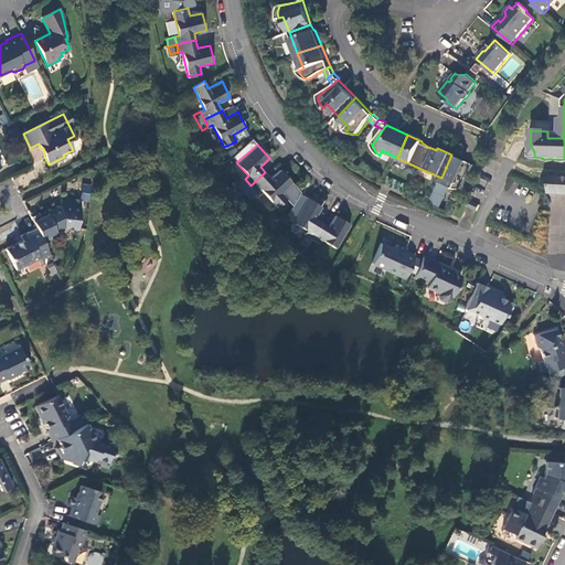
[(456,190),(461,190),(472,164),(451,155),(441,178),(455,183),(452,189),(456,190)]
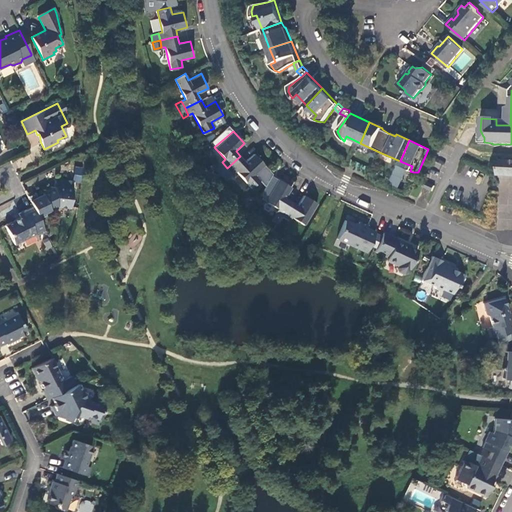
[(246,162),(240,156),(227,168),(232,174),(235,171),(250,188),(259,181),(264,187),(272,174),(254,154),(246,162)]
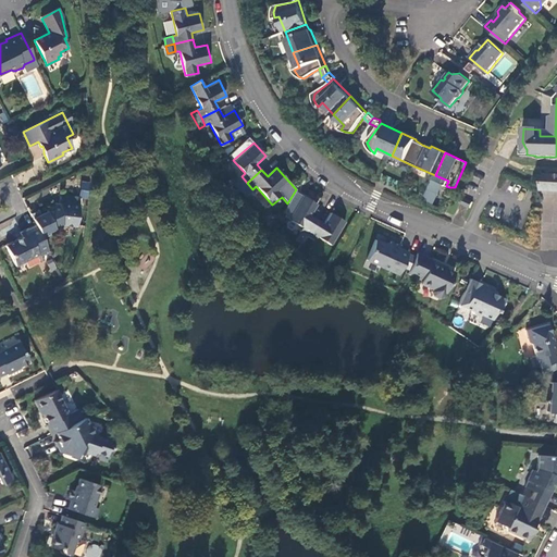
[(543,190),(556,192),(556,174),(543,174),(543,190)]
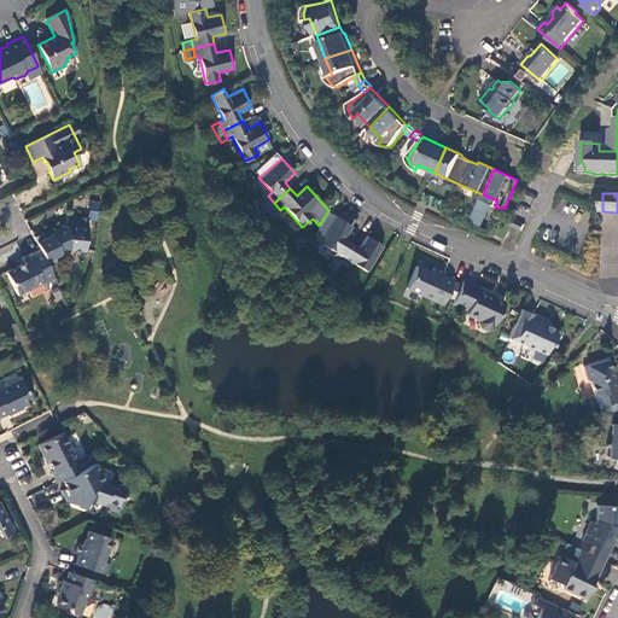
[(267,209),(274,203),(268,196),(261,202),(267,209)]
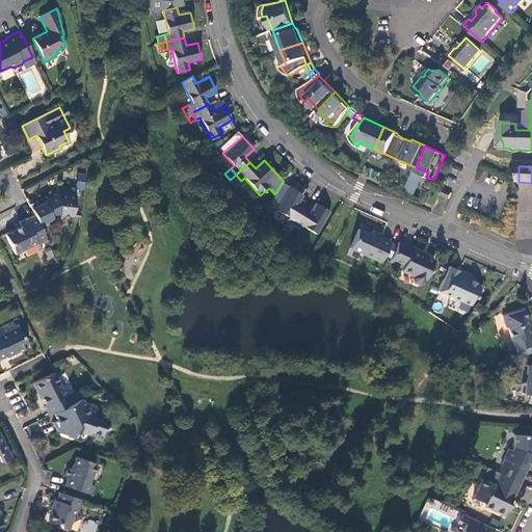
[(235,186),(241,181),(236,175),(230,180),(235,186)]
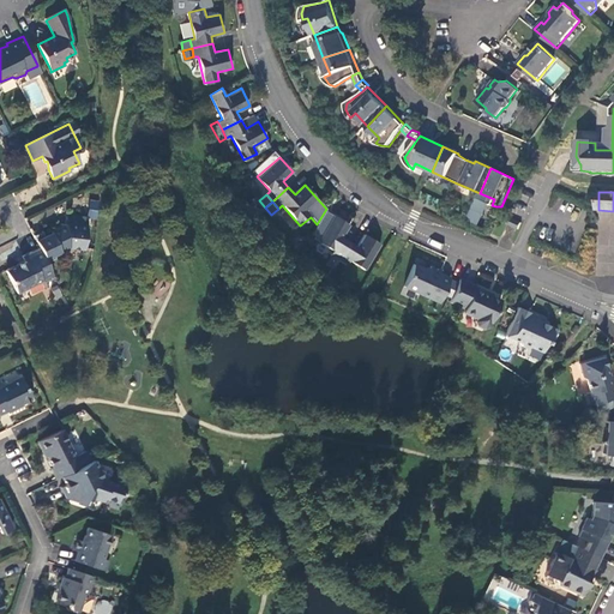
[(43,232),(32,236),(40,248),(46,262),(55,258),(53,253),(61,251),(68,247),(83,250),(88,217),(67,216),(66,224),(52,232),(53,234),(46,238),(43,232)]
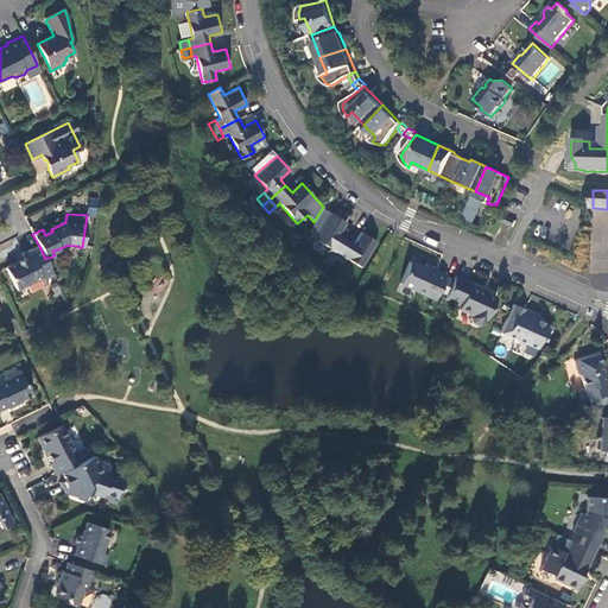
[(328,252),(335,257),(347,240),(339,235),(346,225),(330,214),(315,238),(330,247),(328,252)]
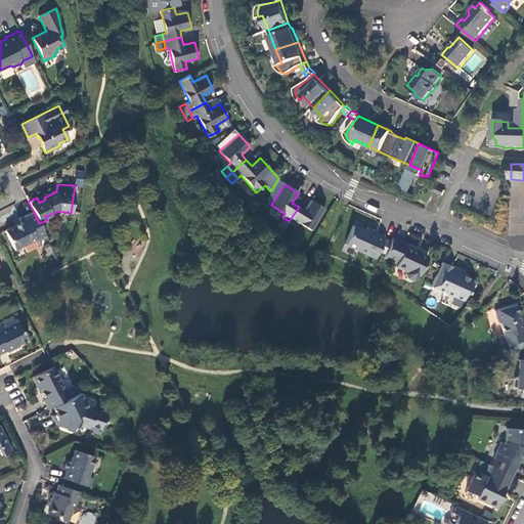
[(445,189),(437,186),(434,191),(443,195),(445,189)]
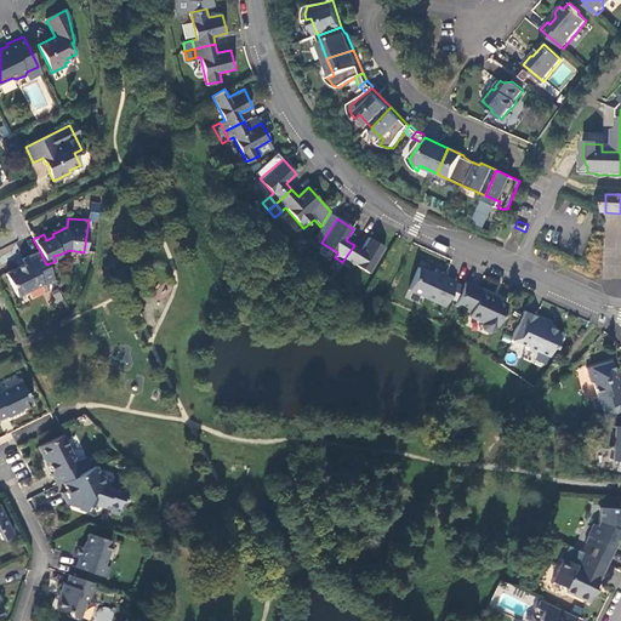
[(362,251),(354,245),(342,262),(351,268),(353,263),(369,274),(385,249),(369,239),(362,251)]
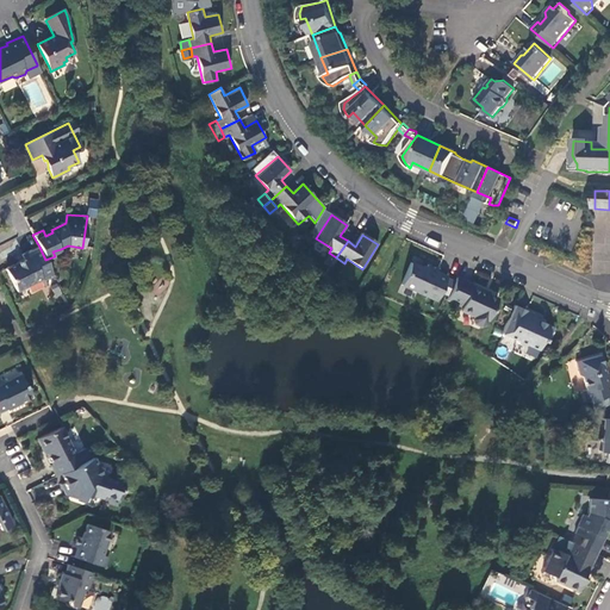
[(43,281),(54,275),(45,260),(39,247),(22,255),(24,260),(5,269),(16,291),(31,284),(31,280),(39,277),(42,279),(43,281)]
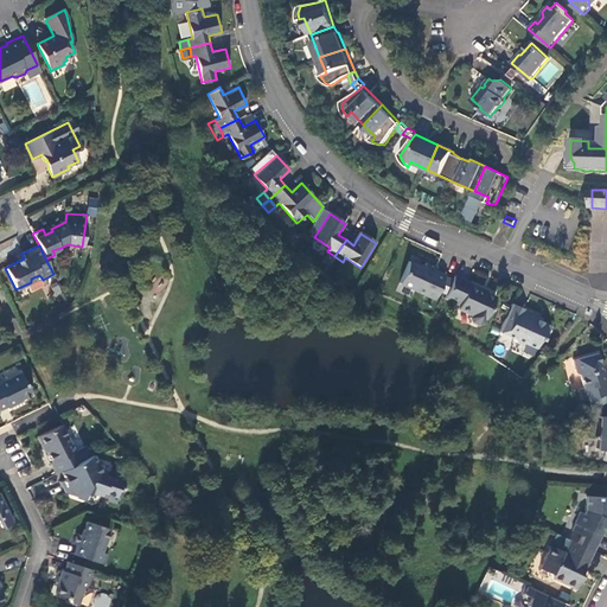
[(330,264),(334,256),(327,251),(321,259),(330,264)]
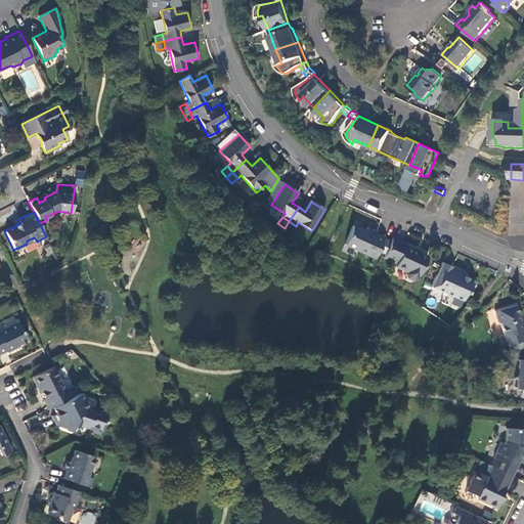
[(375,259),(384,238),(377,235),(378,233),(368,229),(366,232),(353,226),(345,245),(375,259)]
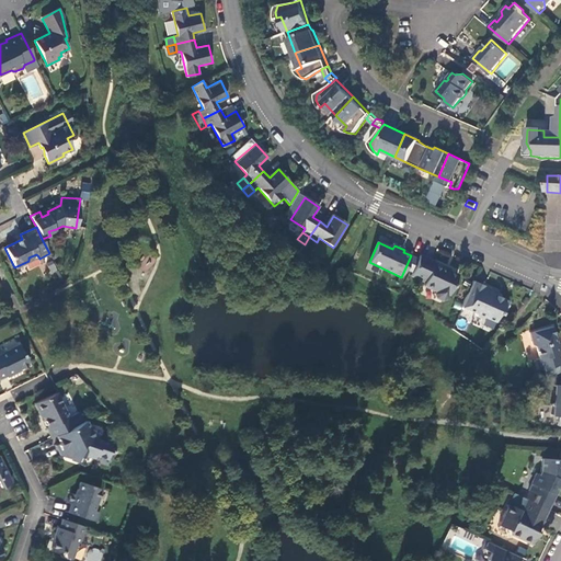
[(434,262),(420,255),(410,276),(424,284),(423,286),(435,292),(434,295),(436,298),(442,300),(446,299),(448,294),(449,295),(458,275),(450,272),(451,270),(442,265),(442,266),(434,263),(434,262)]
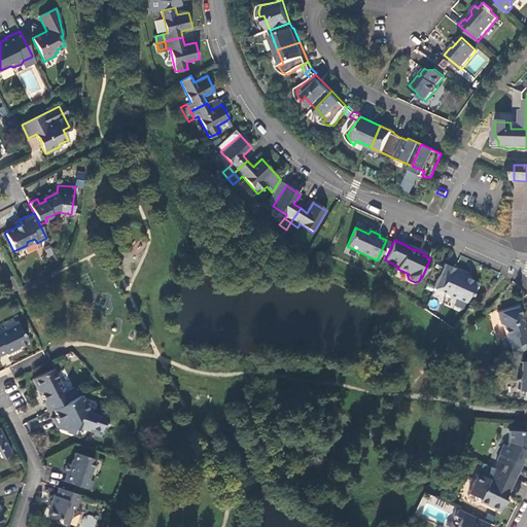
[(454,268),(444,264),(433,287),(446,293),(448,296),(452,299),(456,297),(465,302),(468,294),(470,295),(471,292),(475,294),(480,283),(466,277),(468,273),(455,267),(454,268)]
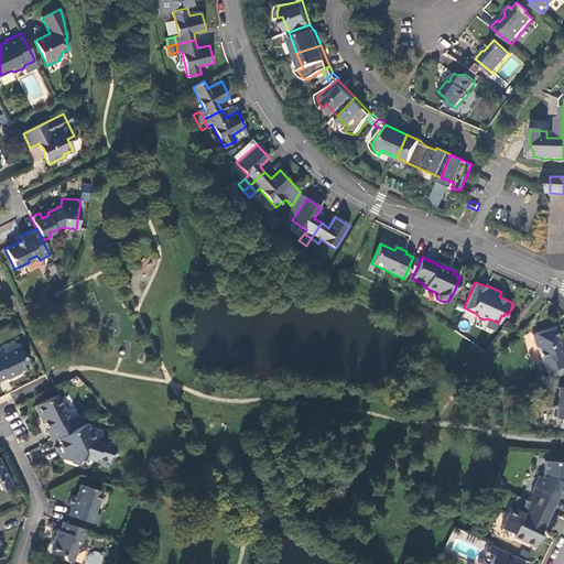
[(555,327),(532,334),(535,345),(538,346),(541,360),(539,360),(542,371),(545,370),(561,366),(563,365),(563,364),(562,355),(563,354),(563,353),(562,345),(560,345),(555,327)]
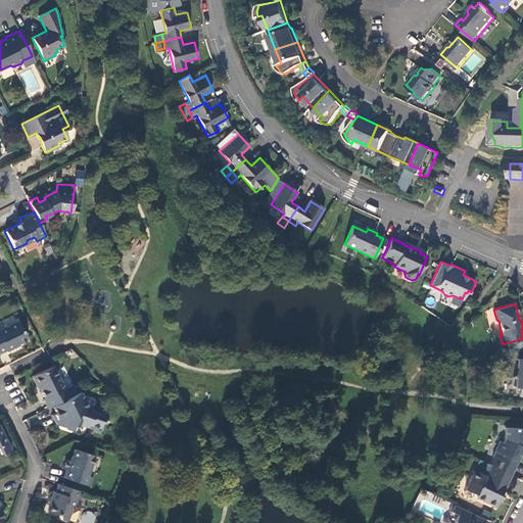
[(27,340),(17,322),(0,330),(0,352),(5,350),(6,352),(14,348),(13,346),(27,340)]
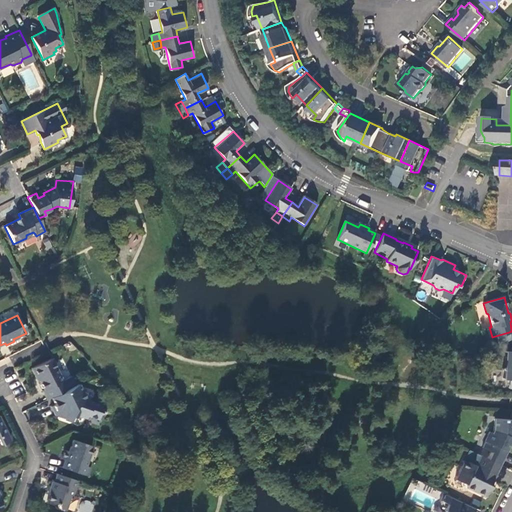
[(511,340),(509,332),(495,336),(497,343),(511,340)]
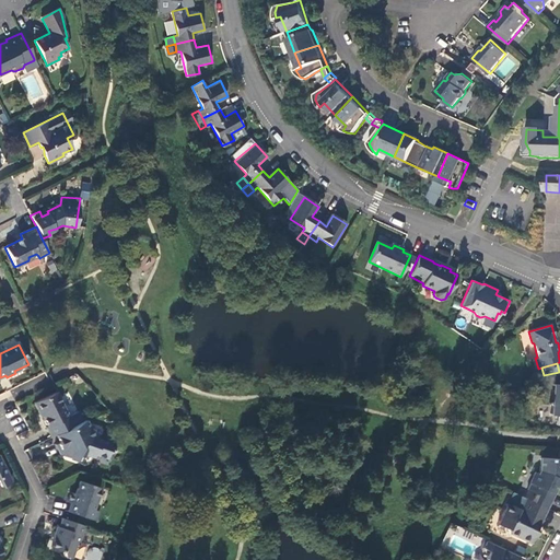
[(559,377),(558,378),(558,383),(545,385),(546,398),(544,401),(547,404),(548,412),(557,412),(558,422),(559,422),(559,377)]
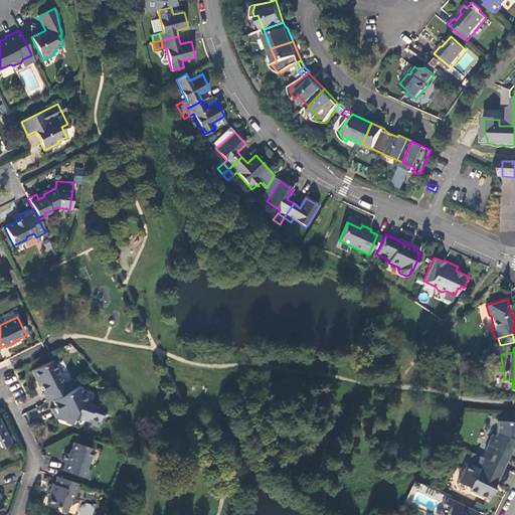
[(43,392),(48,401),(51,399),(75,387),(70,378),(63,381),(53,360),(33,370),(37,379),(39,379),(45,391),(43,392)]
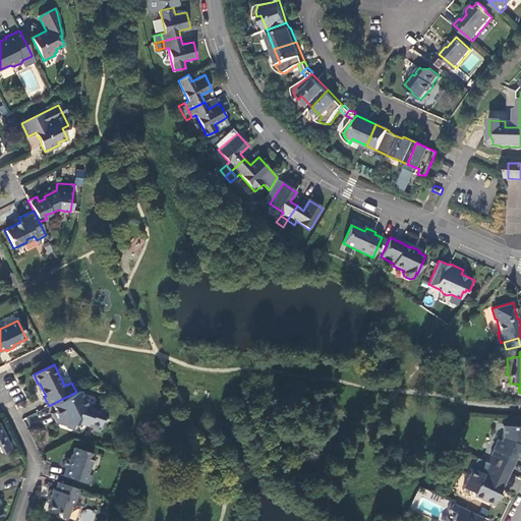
[(81,398),(76,392),(52,404),(56,413),(53,415),(57,423),(61,421),(64,426),(70,428),(72,423),(76,425),(77,422),(87,425),(88,423),(97,426),(99,420),(102,418),(104,411),(87,405),(89,402),(87,398),(81,398)]
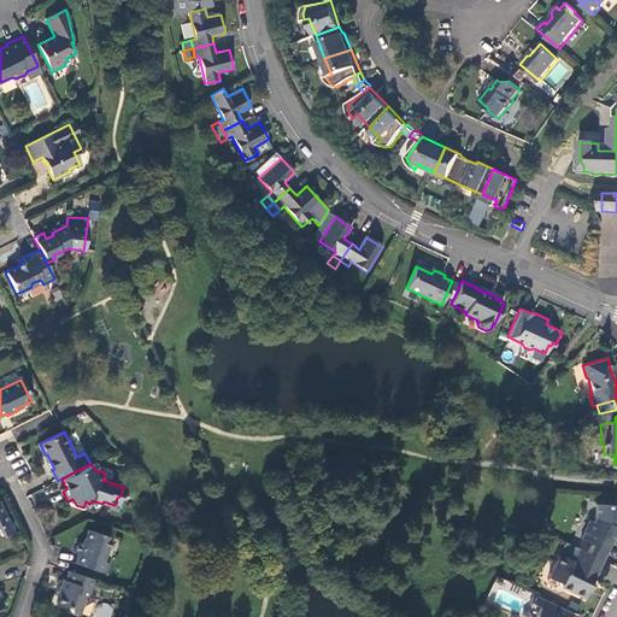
[(13,529),(0,500),(0,530),(3,534),(13,529)]
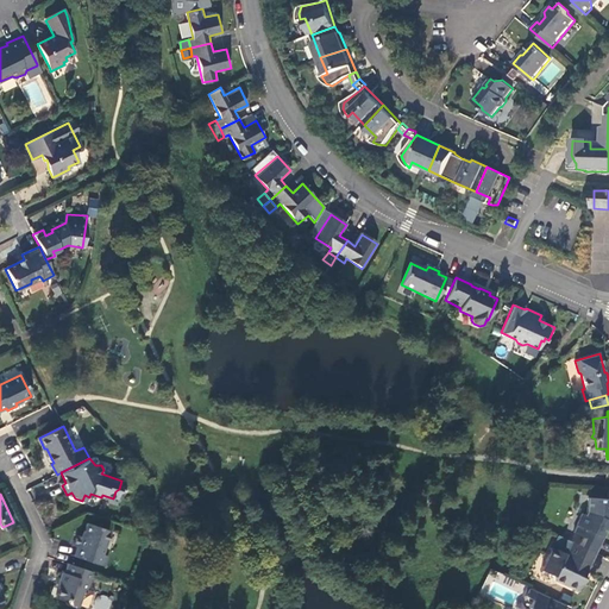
[(582,537),(578,545),(595,553),(608,523),(608,521),(607,520),(608,516),(608,508),(608,498),(588,498),(586,510),(584,516),(582,515),(573,533),(582,537)]
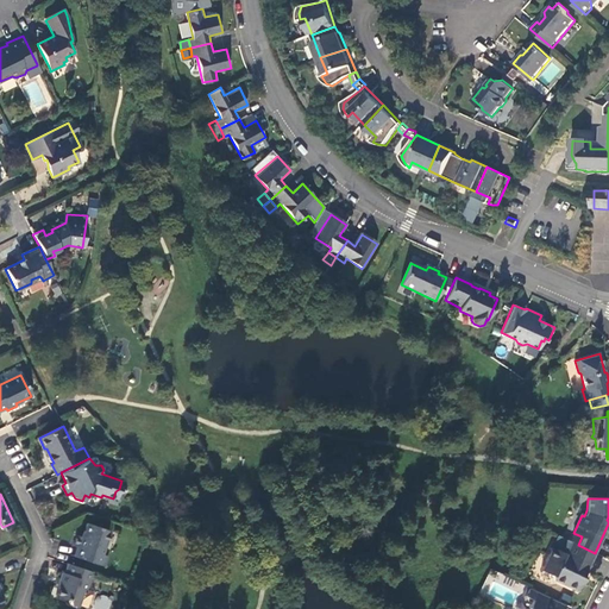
[(74,557),(104,566),(107,557),(101,554),(110,532),(88,523),(82,538),(77,535),(74,546),(77,547),(74,557)]
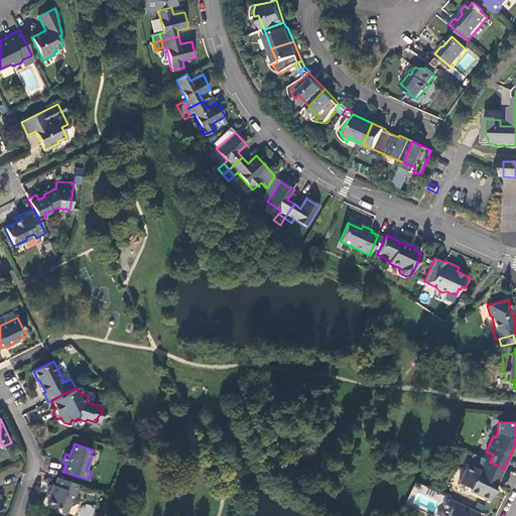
[(498,483),(504,469),(490,462),(484,459),(483,462),(479,470),(468,464),(459,483),(467,487),(469,491),(489,501),(494,489),(493,488),(496,482),(498,483)]
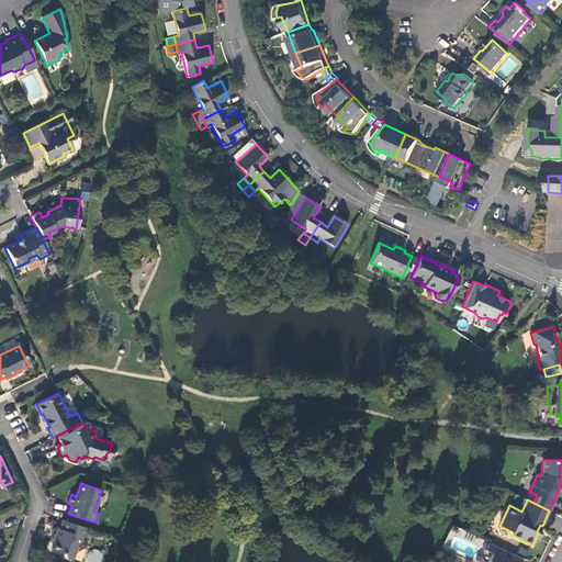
[(80,543),(86,528),(64,520),(60,529),(58,528),(55,537),(57,538),(53,550),(62,553),(65,558),(71,560),(77,544),(80,543)]
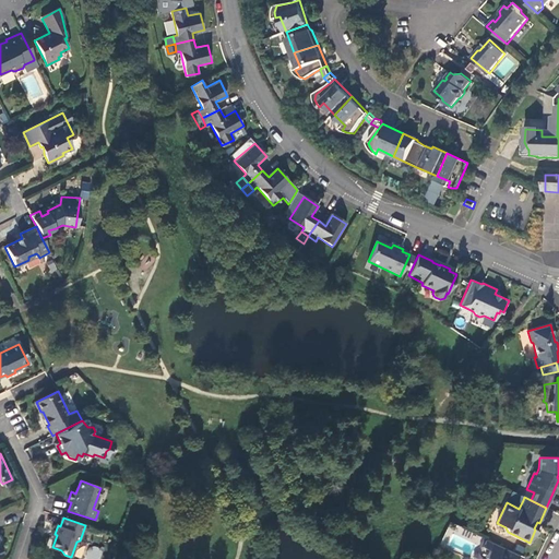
[(516,558),(519,555),(485,538),(480,547),(489,550),(485,558),(486,558),(516,558)]
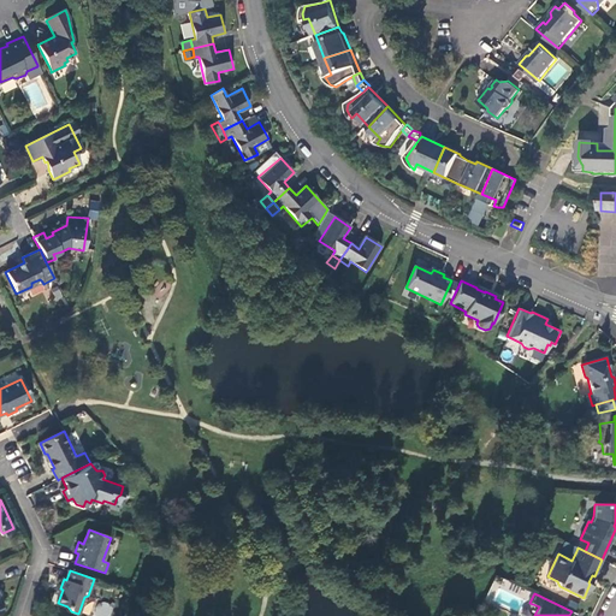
[(98,600),(94,615),(111,615),(113,604),(98,600)]
